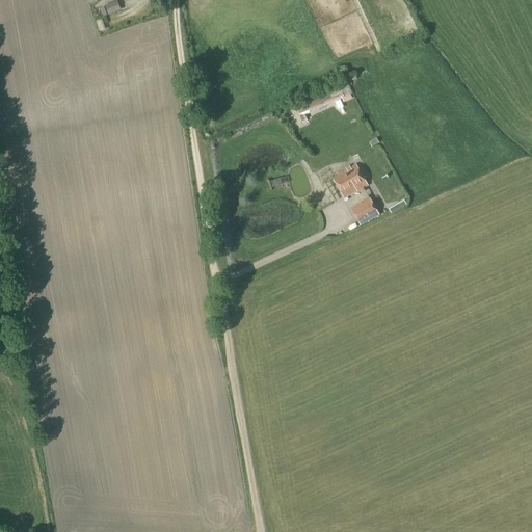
[(108,16),(121,11),(117,1),(105,6),(108,16)]
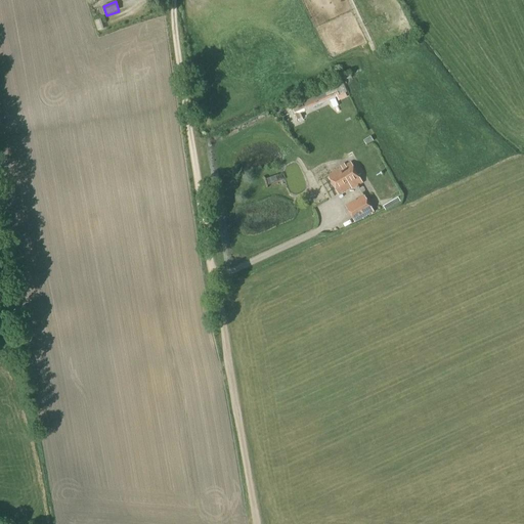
[(305,105),(339,97),(336,88),(303,97),(305,105)]
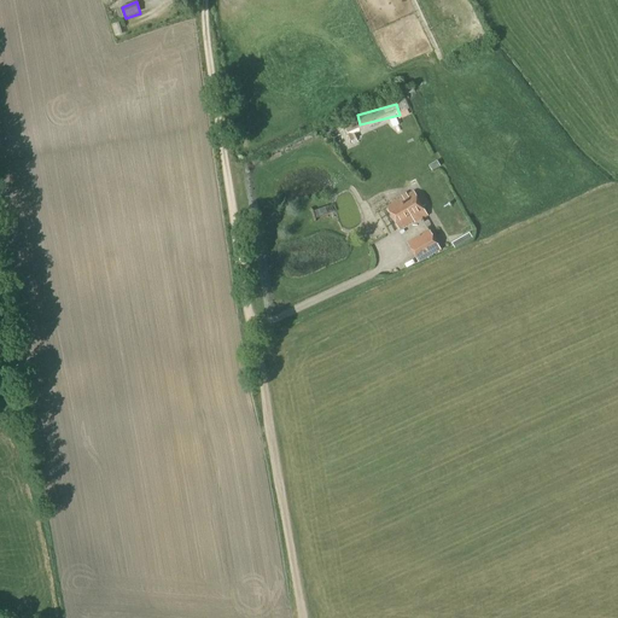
[(415,223),(427,216),(414,192),(386,208),(400,229),(414,221),(415,223)]
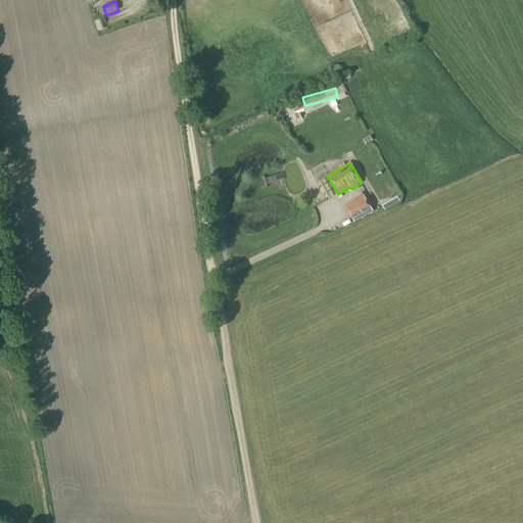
[(275,176),(265,179),(267,185),(277,181),(275,176)]
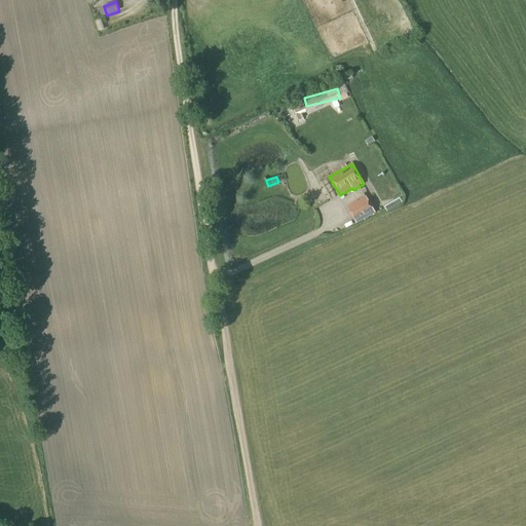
[(357,225),(376,214),(366,196),(346,208),(357,225)]
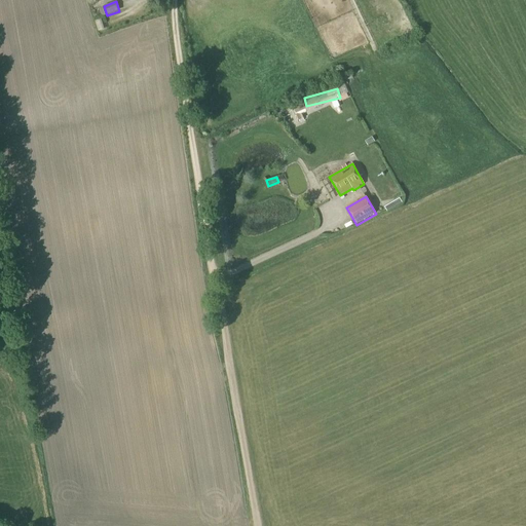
All buildings are outlined.
